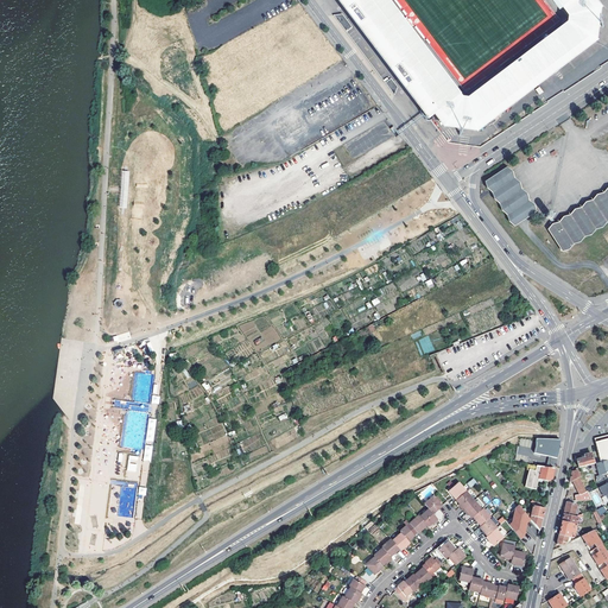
[(354,5),(350,0),(341,0),(348,10),(354,5)]
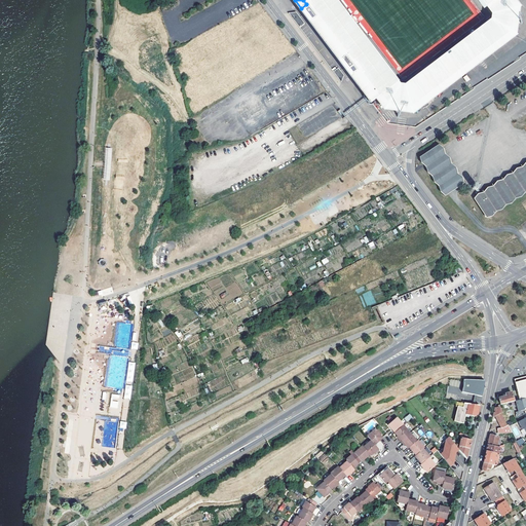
[(289,13),(300,28),(305,24),(297,12),(289,13)]
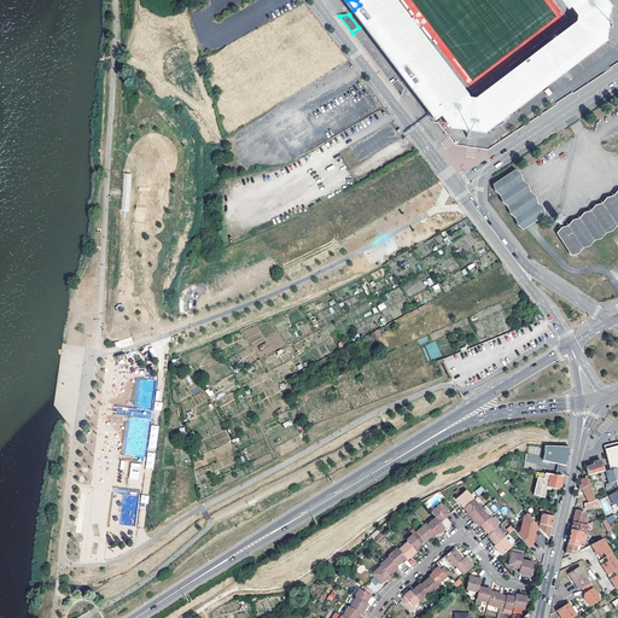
[(372,21),(366,25),(401,71),(407,66),(372,21)]
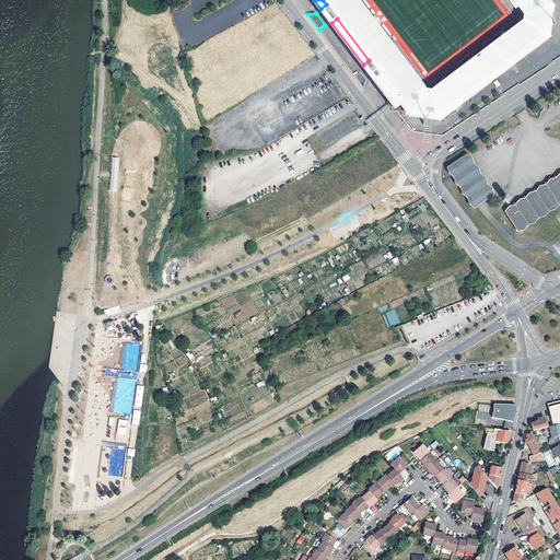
[(362,72),(356,77),(364,89),(368,81),(362,72)]
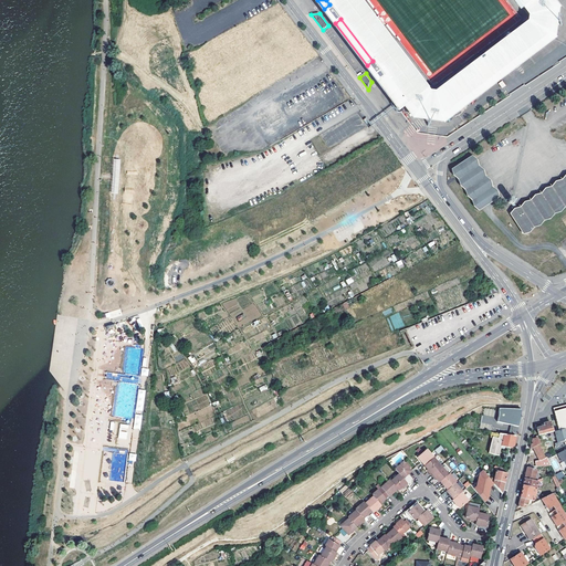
[(385,77),(379,81),(395,101),(399,107),(402,105),(405,103),(385,77)]
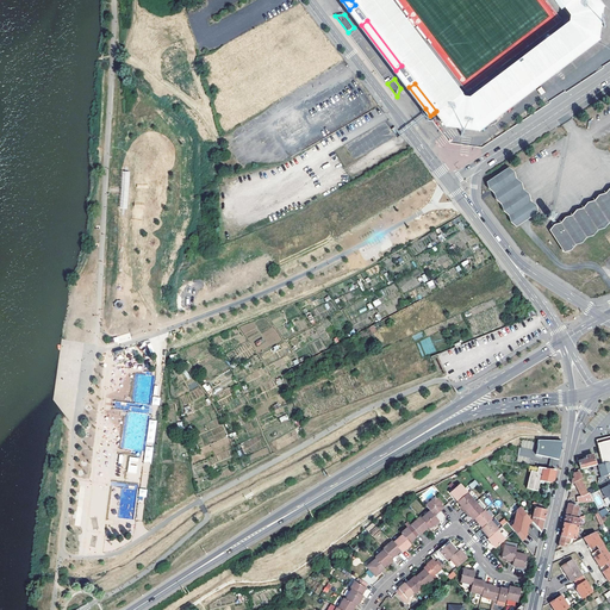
[(435,116),(434,113),(430,116),(425,109),(424,110),(423,111),(423,112),(423,113),(423,114),(424,116),(424,117),(429,122),(430,123),(431,123),(433,123),(434,122),(435,122),(435,120),(436,120),(436,119),(436,117),(435,117),(435,116)]
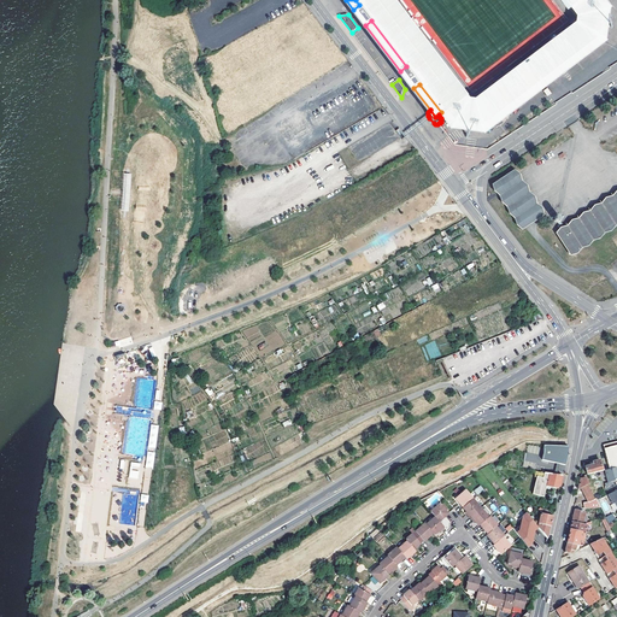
[(497,191),(518,225),(527,219),(541,211),(518,176),(497,191)]
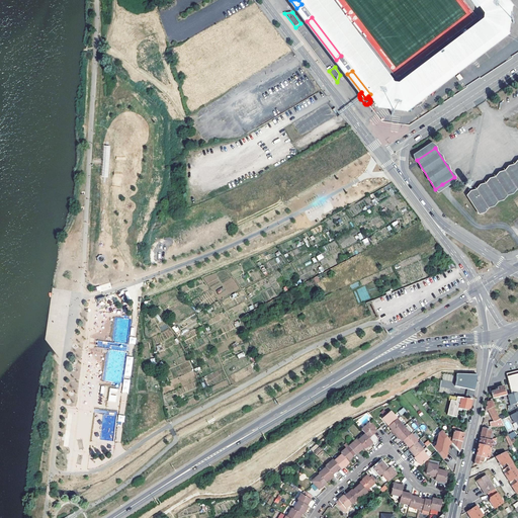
[(517,162),(470,193),(483,212),(517,189),(517,162)]
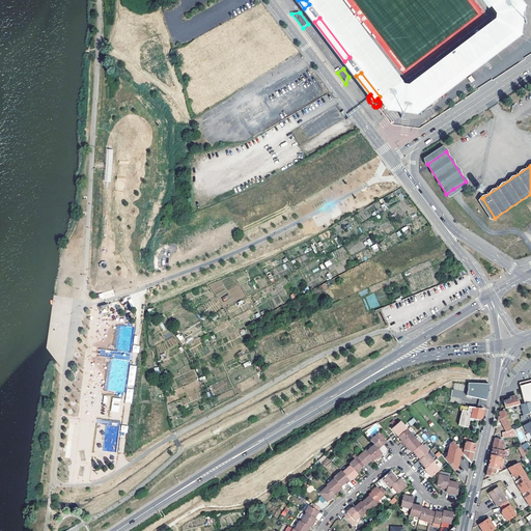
[(182,380),(184,380),(186,384),(196,381),(192,365),(185,367),(186,372),(179,374),(182,380)]
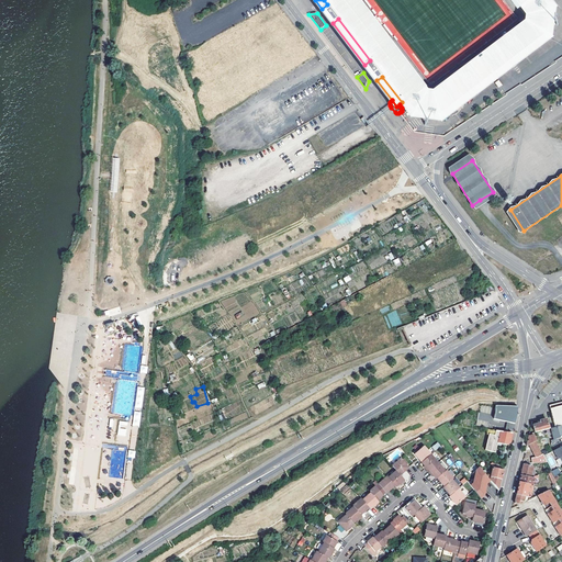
[(561,402),(558,403),(549,405),(554,427),(561,425),(561,402)]
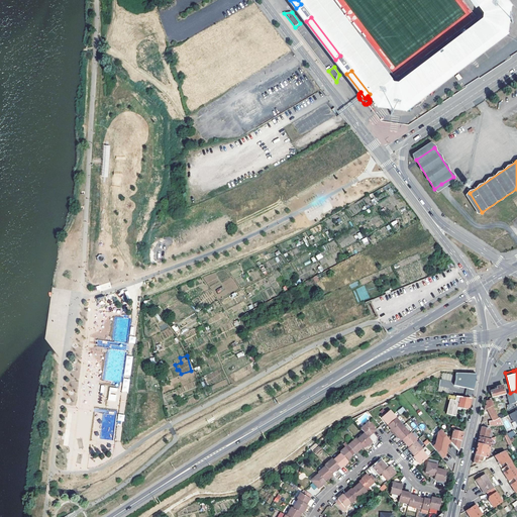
[(470,374),(456,373),(456,379),(457,380),(456,382),(455,382),(454,386),(467,389),(468,389),(469,389),(474,390),(475,384),(476,383),(476,380),(477,376),(477,374),(470,374)]
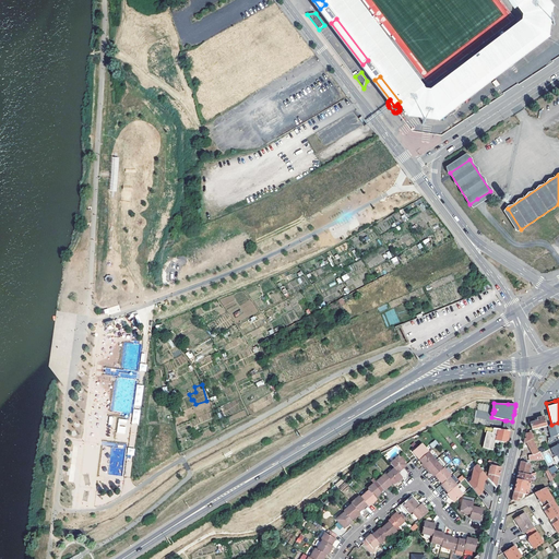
[(538,421),(536,421),(531,424),(532,429),(546,427),(544,417),(537,419),(538,421)]
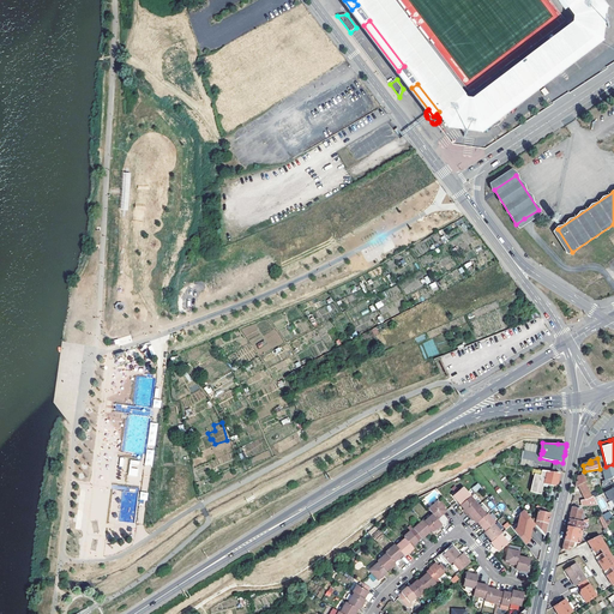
[(137,477),(138,468),(139,461),(130,459),(128,476),(137,477)]
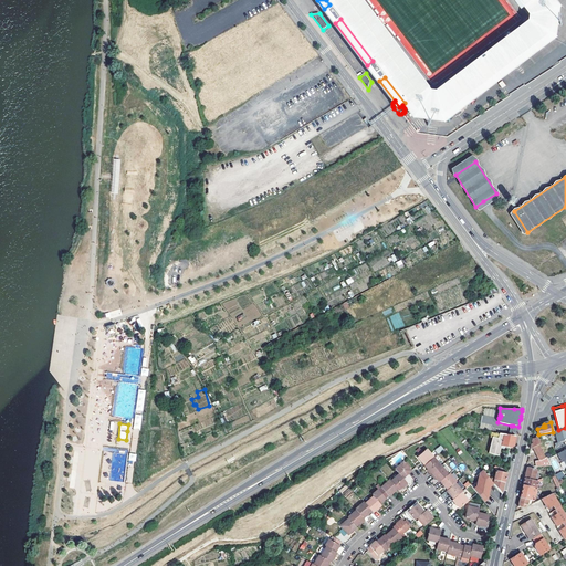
[(565,428),(558,430),(555,431),(558,442),(556,443),(558,450),(565,443),(565,440),(565,439),(565,428)]
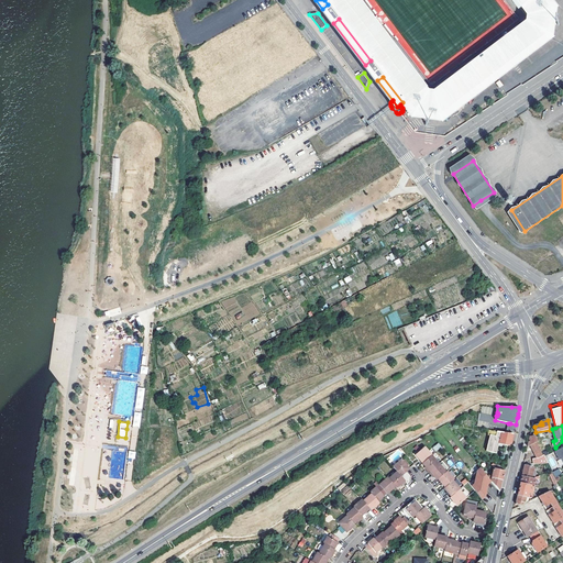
[(506,433),(497,431),(496,435),(490,434),(486,451),(496,453),(498,443),(509,446),(509,444),(511,444),(512,439),(514,434),(509,433),(506,433)]
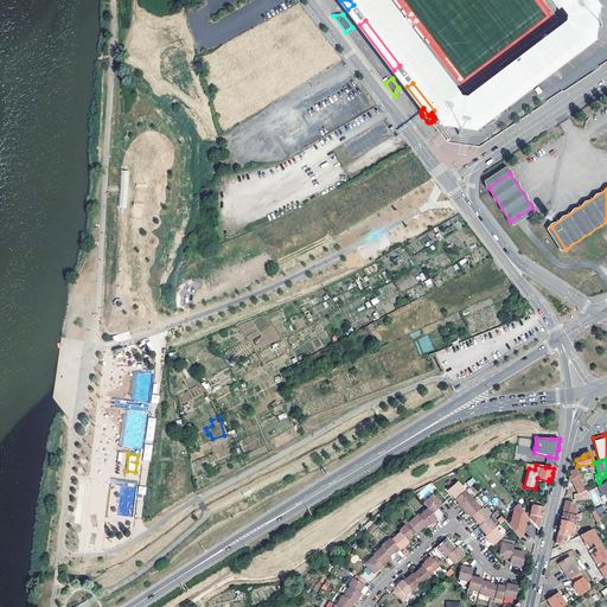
[(577,477),(579,477),(575,468),(572,470),(568,481),(572,480),(579,494),(581,493),(581,496),(575,496),(575,499),(590,499),(586,490),(585,491),(577,477)]
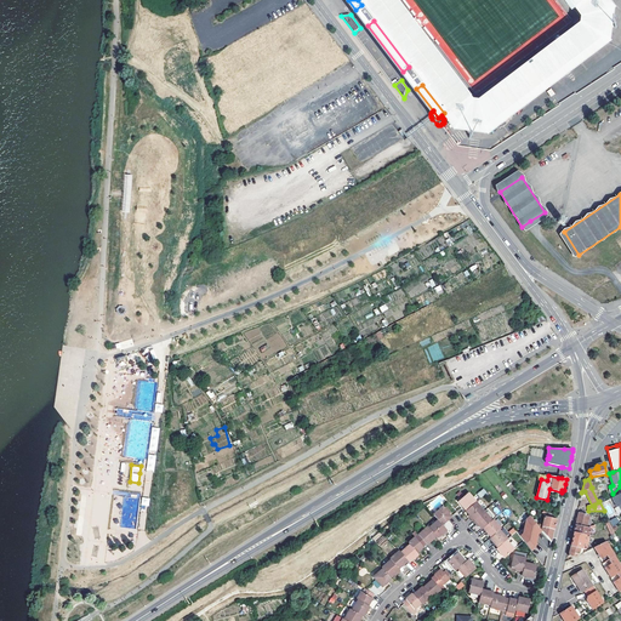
[(460,506),(466,512),(474,503),(476,503),(467,494),(457,502),(460,506)]
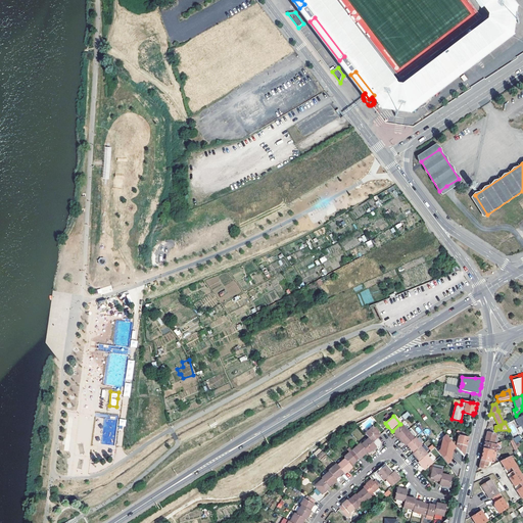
[(513,421),(508,423),(512,435),(517,433),(513,421)]
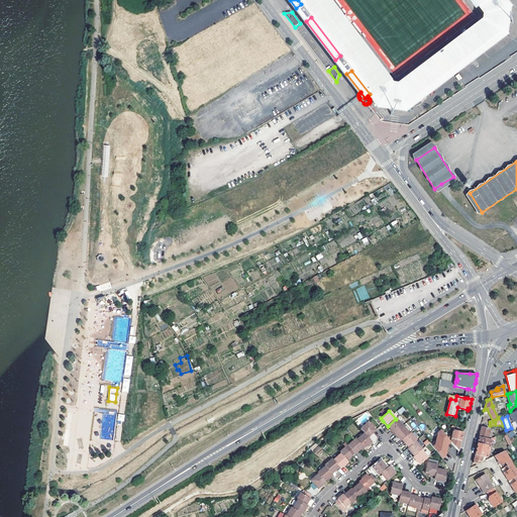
[(393,434),(402,426),(395,419),(388,426),(391,430),(390,431),(393,434)]
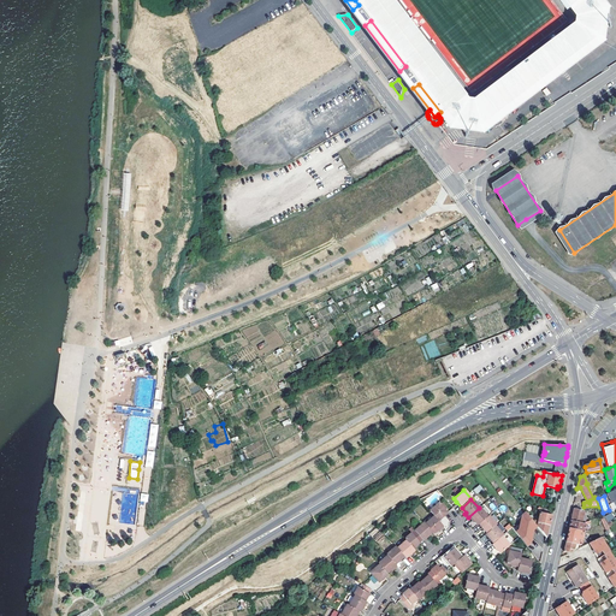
[(438,503),(430,511),(434,516),(438,521),(448,513),(438,503)]
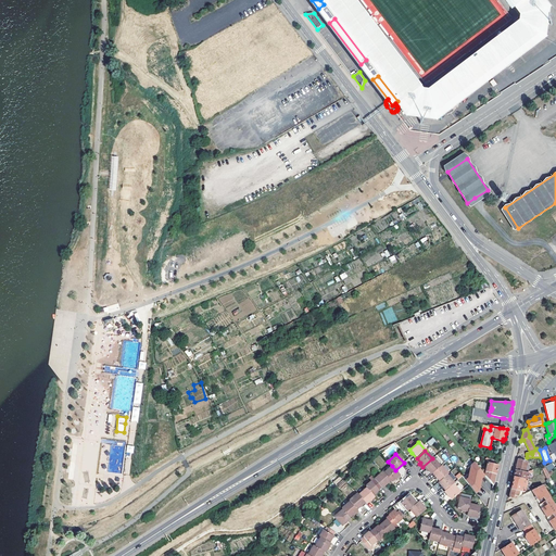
[(439,467),(432,458),(422,467),(425,470),(427,469),(431,475),(431,474),(439,467)]
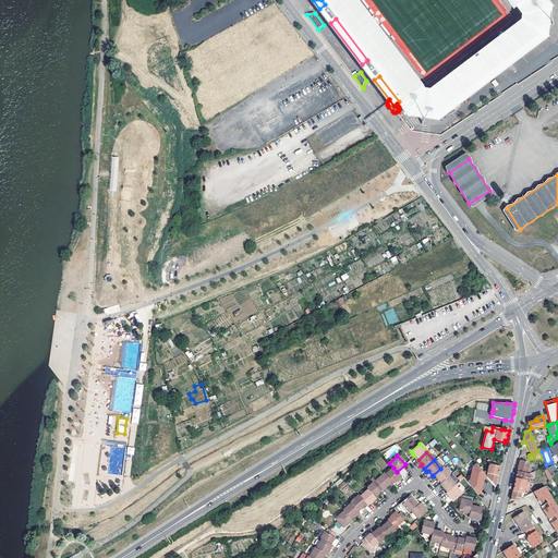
[(489,464),(486,461),(484,463),(487,466),(489,466),(487,476),(487,477),(496,487),(498,474),(500,468),(493,465),(489,464)]
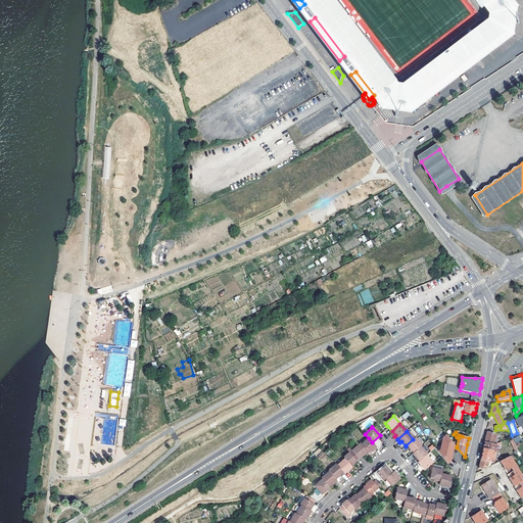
[(485,441),(493,443),(495,434),(487,432),(485,437),(485,441)]
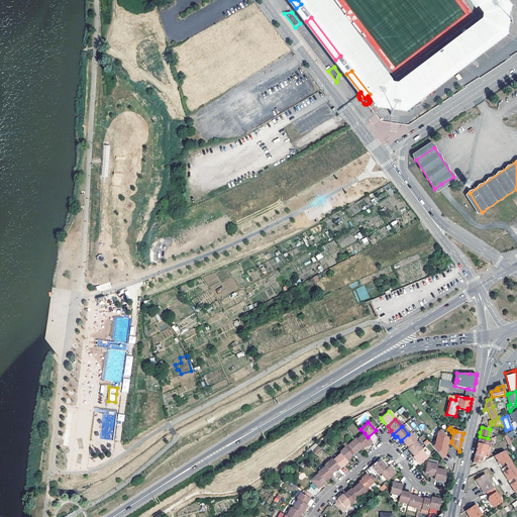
[(447,437),(442,431),(439,434),(435,445),(433,447),(436,450),(439,454),(441,457),(442,458),(445,456),(443,453),(446,450),(444,447),(451,442),(451,441),(448,438),(447,437)]
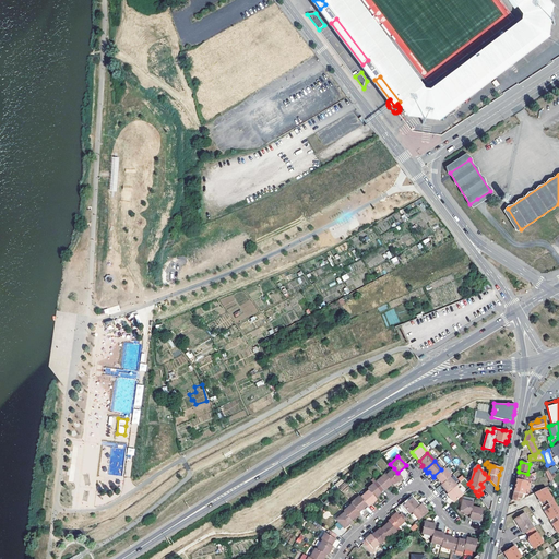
[(385,475),(393,484),(394,485),(399,480),(400,482),(403,478),(397,473),(394,468),(385,475)]
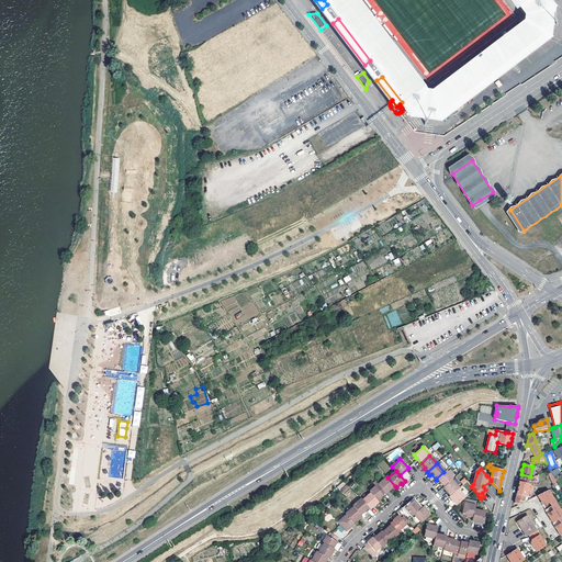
[(445,471),(444,472),(436,479),(441,484),(444,486),(451,480),(452,480),(445,471)]
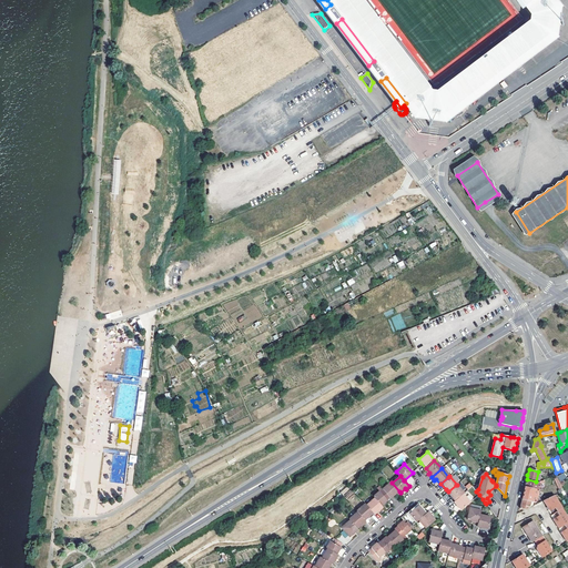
[(557,476),(554,477),(559,489),(557,490),(558,493),(564,490),(557,476)]
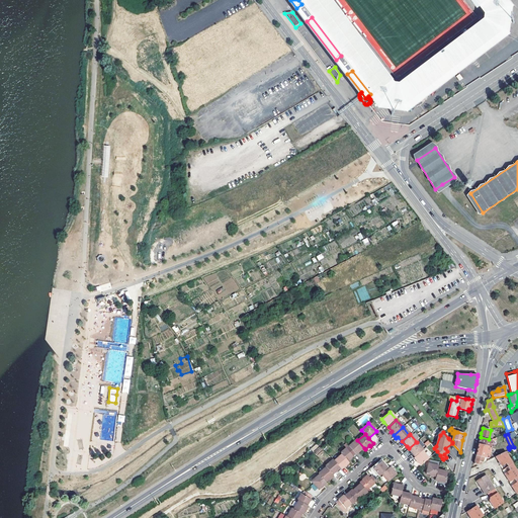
[(492,439),(489,439),(481,437),(480,438),(479,443),(491,447),(493,441),(496,440),(495,438),(492,439)]
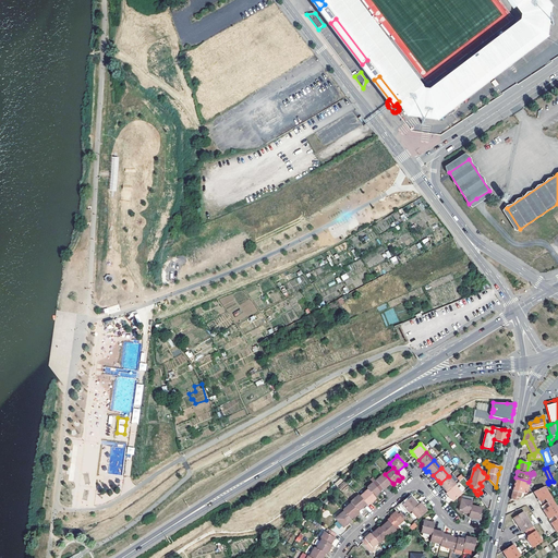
[(376,481),(383,488),(384,490),(386,488),(392,483),(385,474),(384,473),(376,481)]
